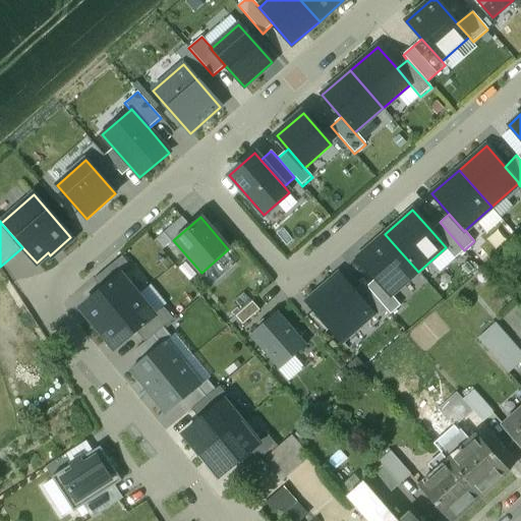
[(446,247),(445,248),(454,258),(464,250),(440,222),(430,230),(446,247)]
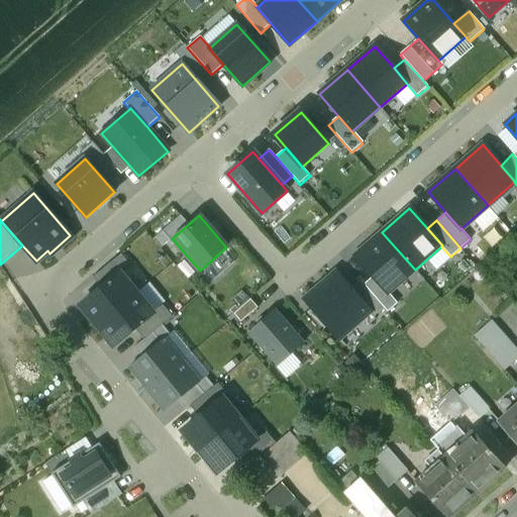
[(389,292),(415,270),(382,232),(354,255),(373,276),(387,293),(389,292)]
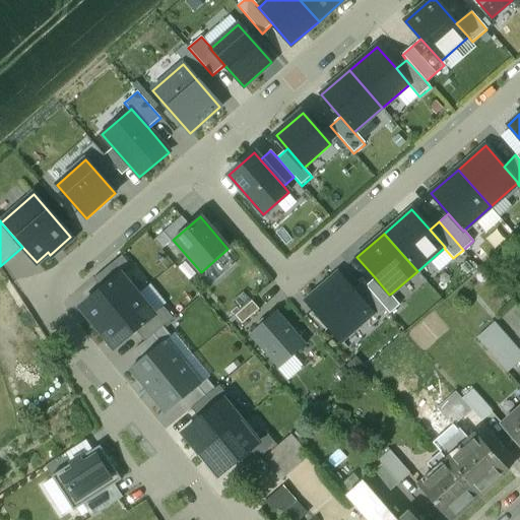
[(93,278),(103,289),(121,274),(122,275),(131,267),(121,256),(93,278)]
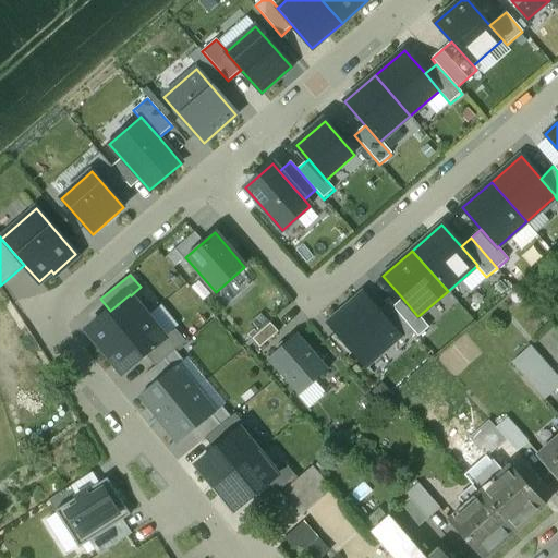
[(377,312),(362,293),(328,323),(366,366),(398,337),(399,336),(377,312)]
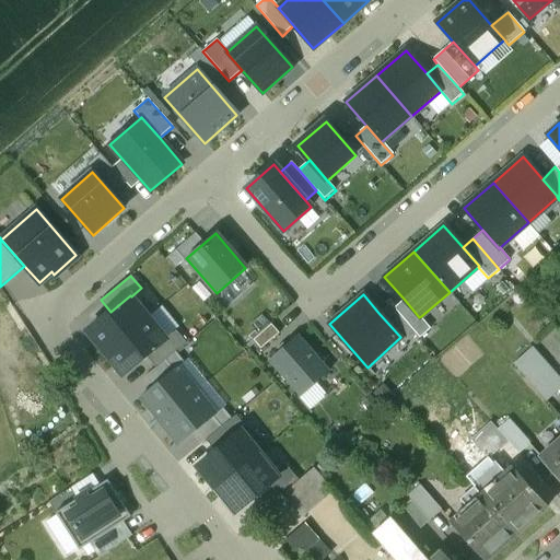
[(86,331),(104,353),(148,317),(131,296),(130,295),(111,312),(86,331)]
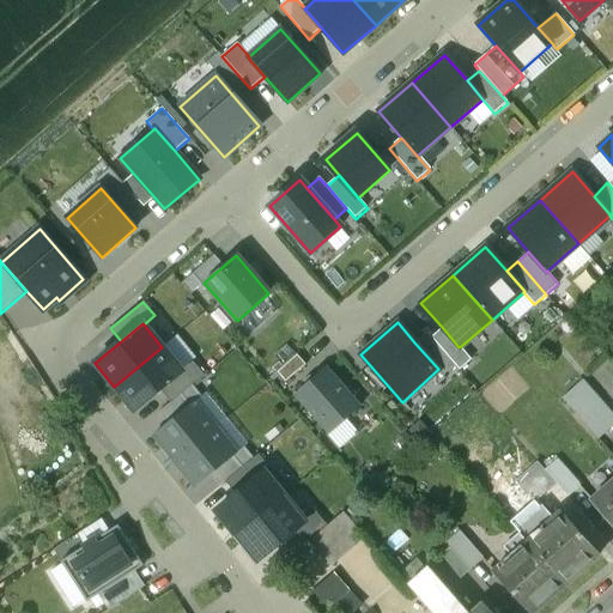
[(472,359),(461,346),(459,347),(442,327),(431,337),(455,364),(460,370),(472,359)]
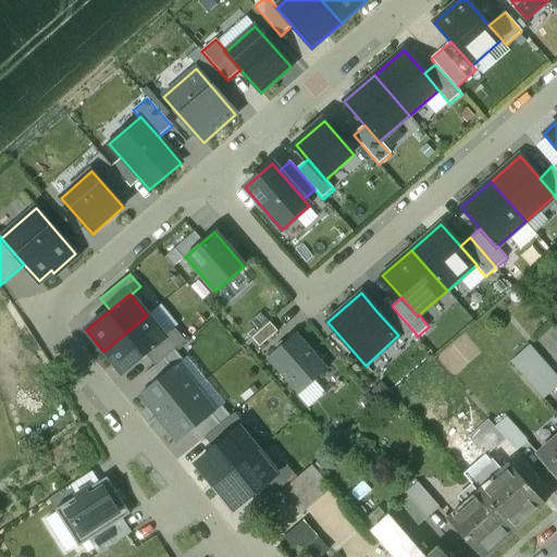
[(401,342),(413,331),(392,306),(388,302),(376,311),(398,335),(397,336),(401,342)]
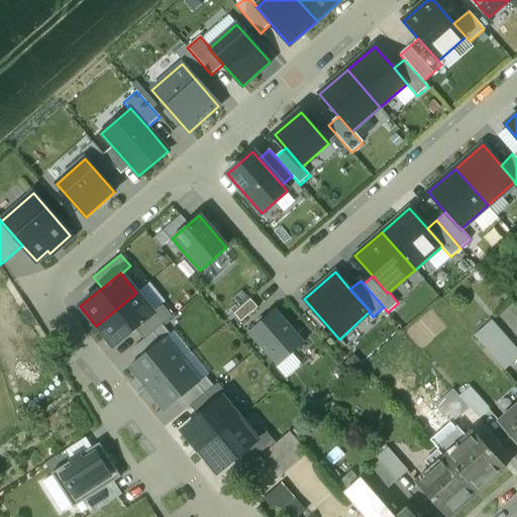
[(152,312),(136,293),(96,326),(113,346),(134,328),(153,313),(152,312)]
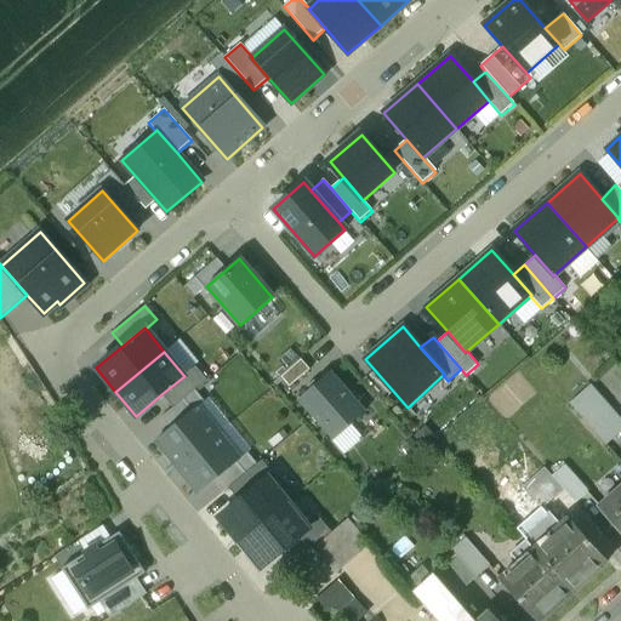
[(309,370),(301,359),(279,379),(288,388),(309,370)]
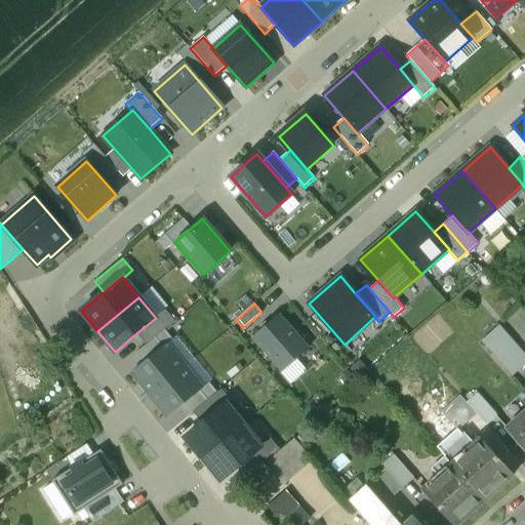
[(156,318),(136,333),(146,345),(164,329),(174,321),(164,309),(155,317),(156,318)]
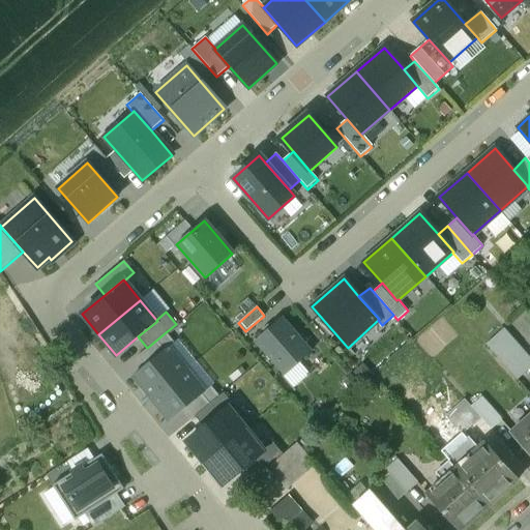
[(311,352),(281,318),(256,340),(286,374),(311,352)]
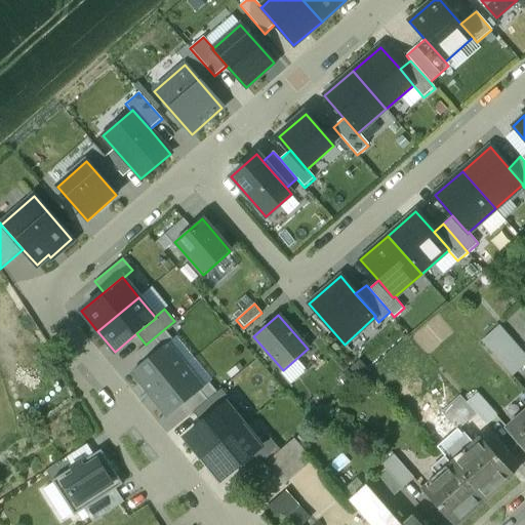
[(524,364),(524,355),(498,325),(481,340),(512,376),(524,364)]
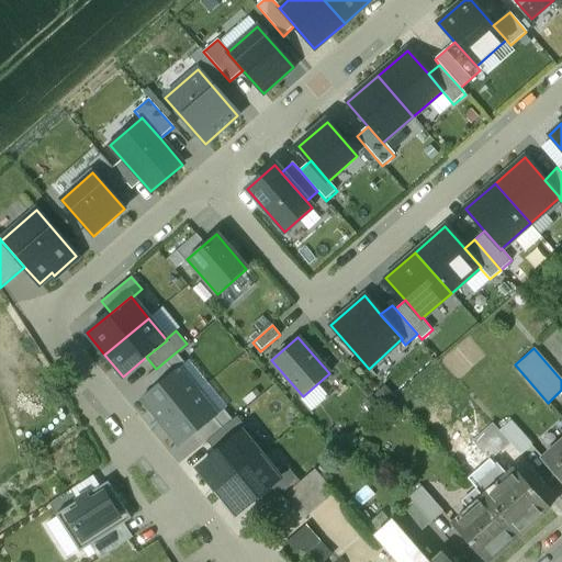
[(145,378),(154,388),(177,369),(183,363),(176,352),(156,369),(145,378)]
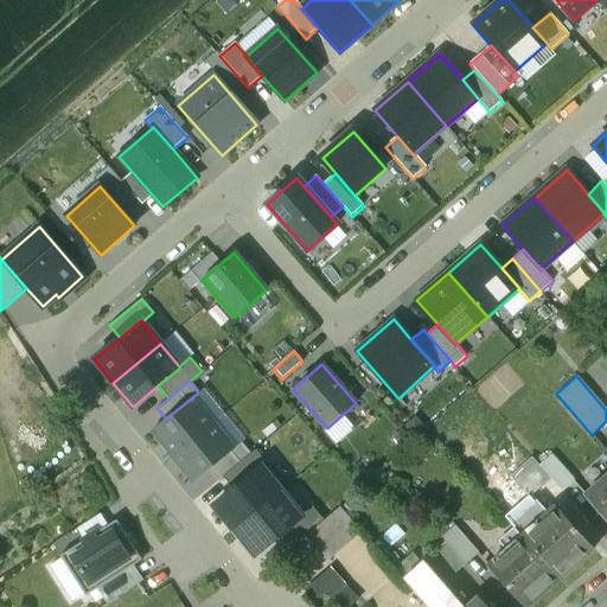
[(152,430),(173,457),(212,423),(191,398),(166,419),(152,430)]
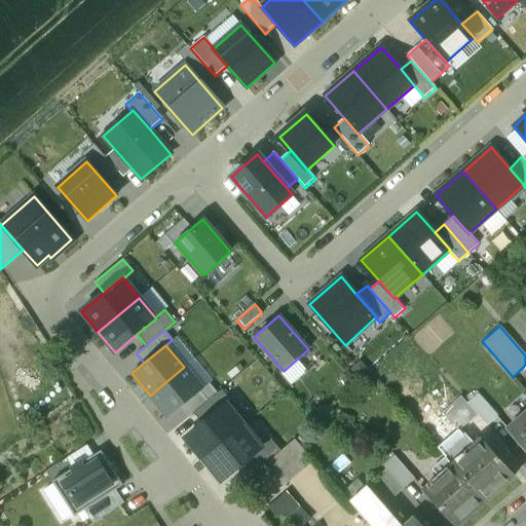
[(167,417),(181,407),(202,389),(184,367),(150,396),(167,417)]
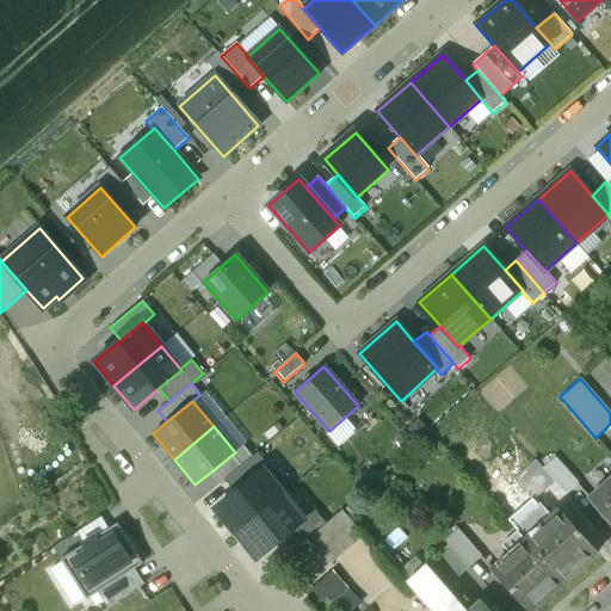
[(220,483),(224,480),(252,457),(242,445),(235,452),(210,473),(220,483)]
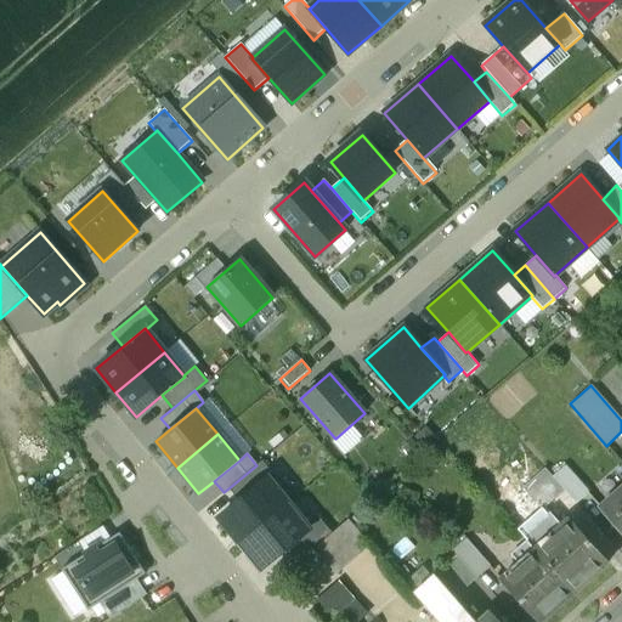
[(228,488),(238,502),(267,478),(269,480),(273,475),(261,461),(256,465),(228,488)]
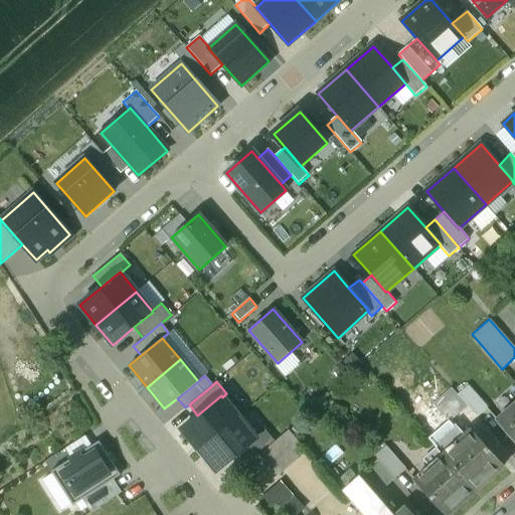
[(467,405),(451,387),(432,404),(448,422),(467,405)]
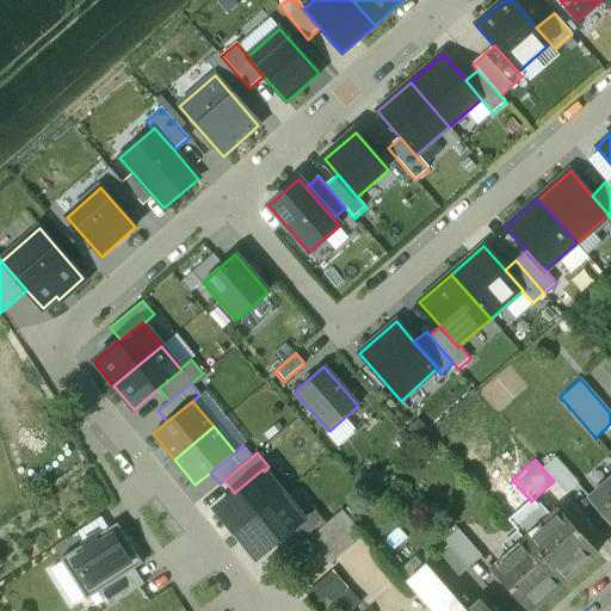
[(215,508),(234,532),(282,494),(264,471),(263,469),(234,493),(215,508)]
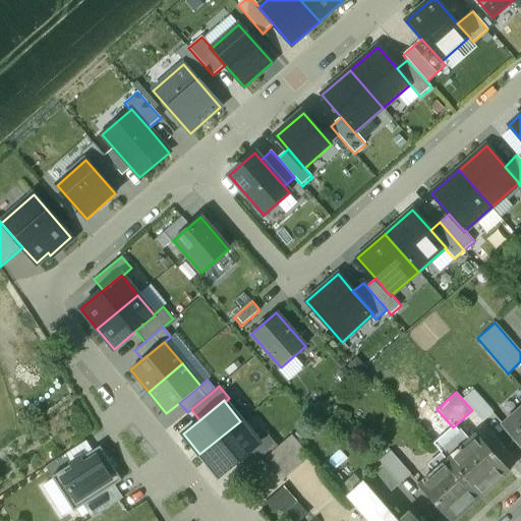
[(520,408),(503,424),(520,444),(520,408)]
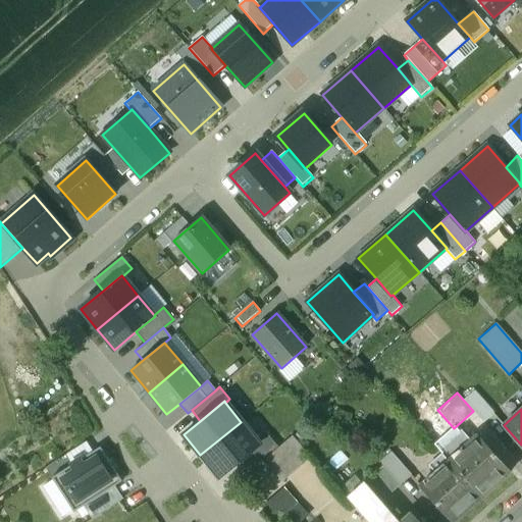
[(241,422),(200,455),(218,477),(241,459),(259,444),(258,442),(241,422)]
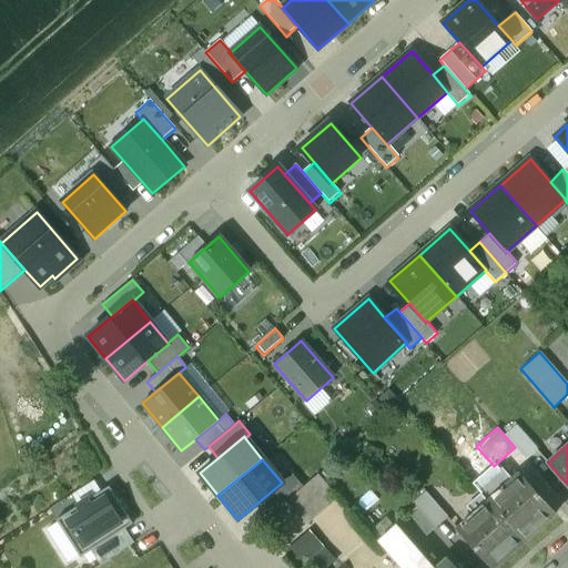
[(292,474),(281,482),(282,483),(262,499),(272,511),(302,487),(292,474)]
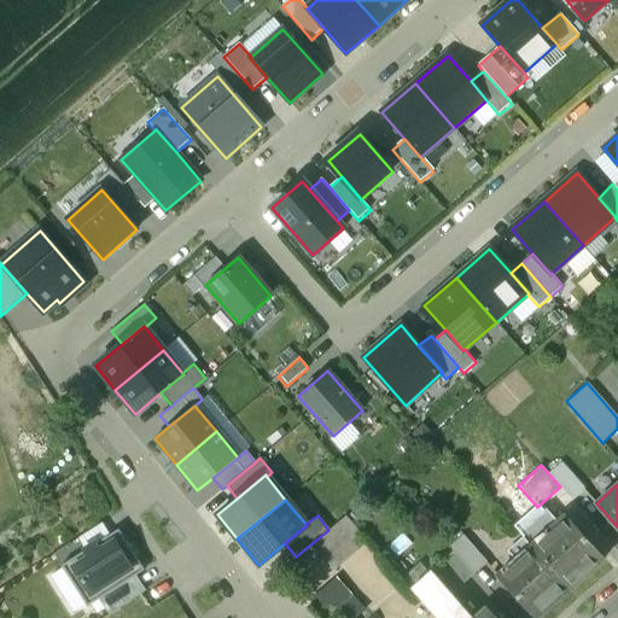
[(336,570),(368,542),(345,516),(313,546),(336,570)]
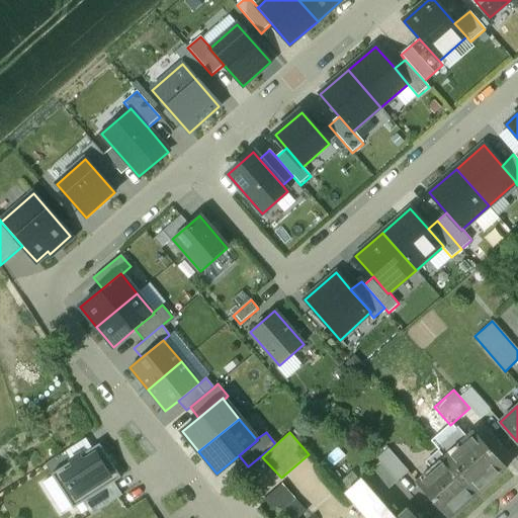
[(473,432),(445,457),(478,494),(506,468),(473,432)]
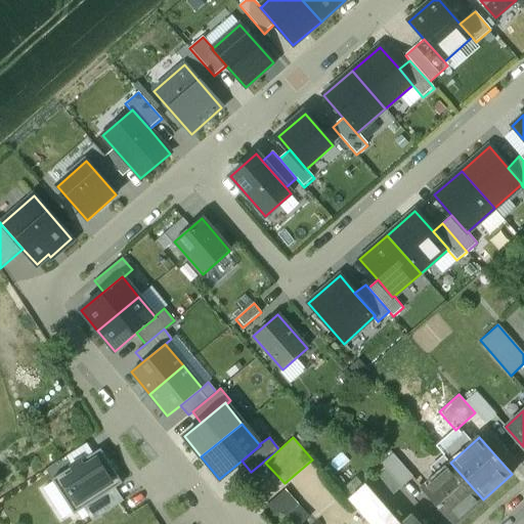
[(122,483),(99,449),(51,480),(74,515),(122,483)]
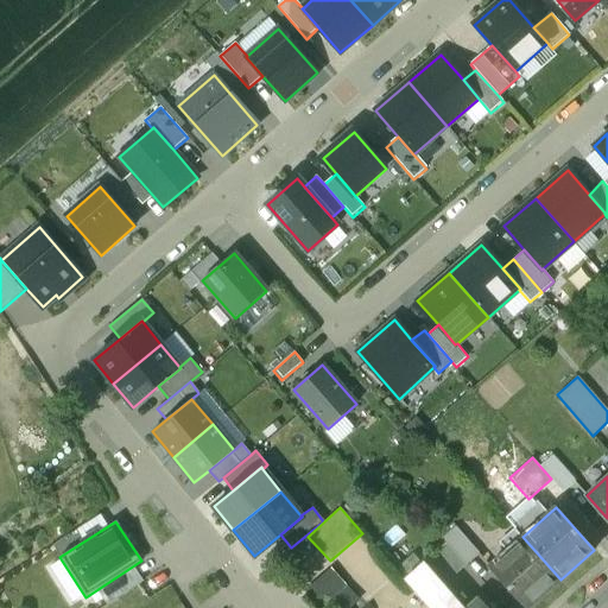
[(479,553),(460,532),(448,543),(467,565),(479,553)]
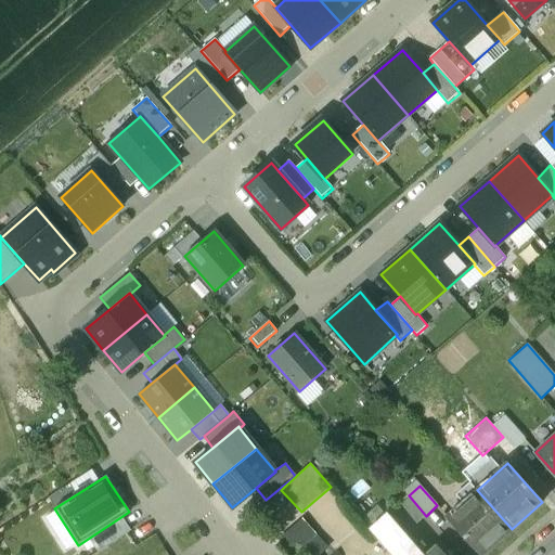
[(481,554),(512,529),(477,490),(446,517),(478,554),(481,554)]
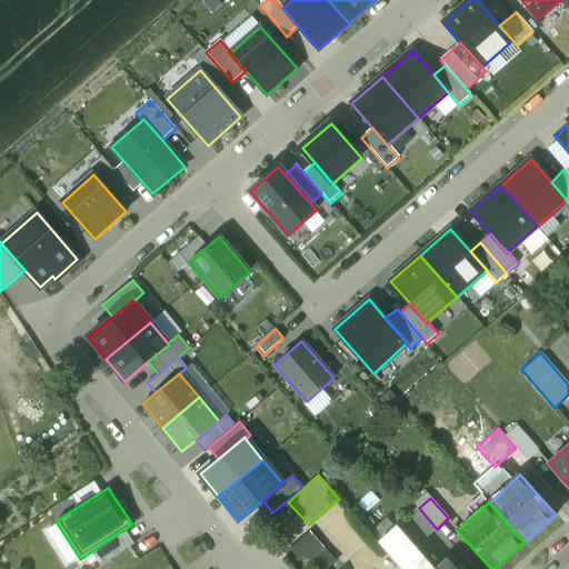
[(419,508),(400,526),(418,546),(437,529),(419,508)]
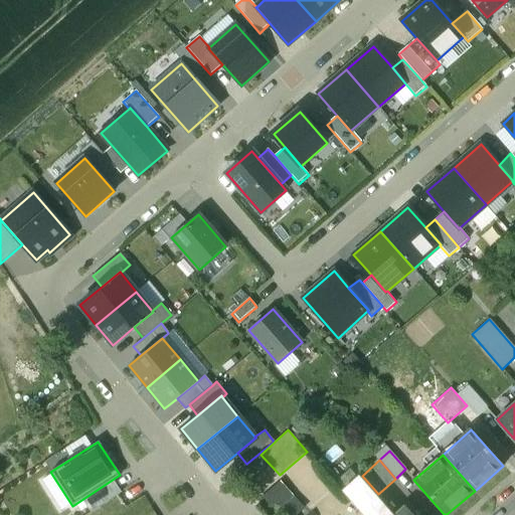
[(411,514),(404,507),(395,514),(391,514),(359,478),(343,492),(363,514),(411,514)]
